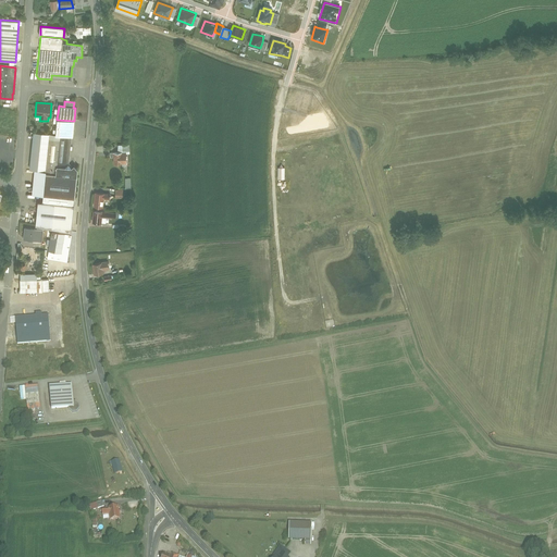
[(74,121),(57,120),(56,136),(72,137),(73,138),(74,121)]
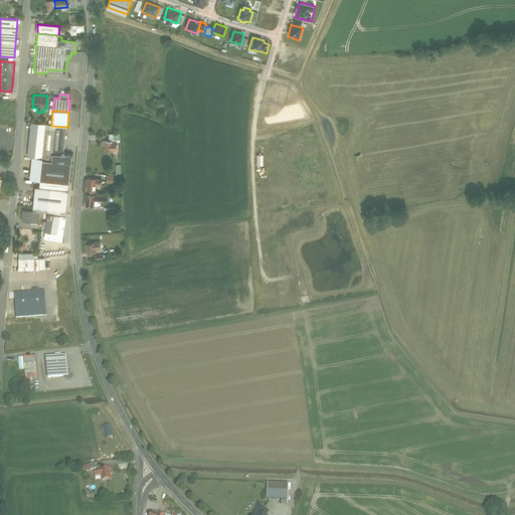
[(51,163),(52,155),(59,156),(63,153),(66,127),(51,126),(30,124),(27,158),(42,159),(41,162),(42,162),(51,163)]
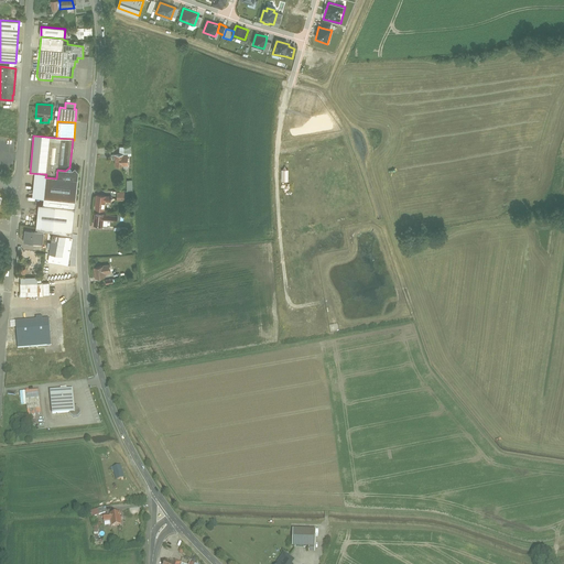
[(127,155),(127,154),(121,154),(109,154),(110,159),(114,159),(114,166),(127,166),(127,155)]
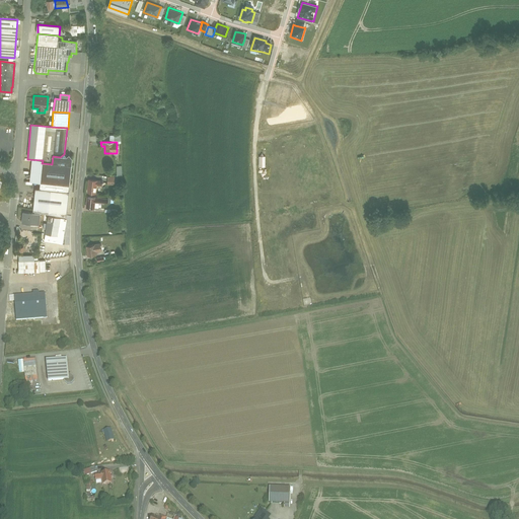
[(60,157),(53,156),(52,164),(43,163),(41,183),(70,187),(72,160),(69,155),(66,158),(64,154),(60,157)]
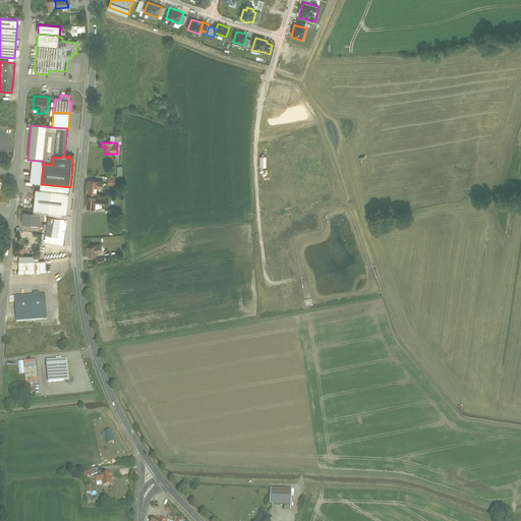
[(101,181),(87,180),(85,193),(95,194),(96,186),(101,186),(102,182),(100,182),(101,181)]
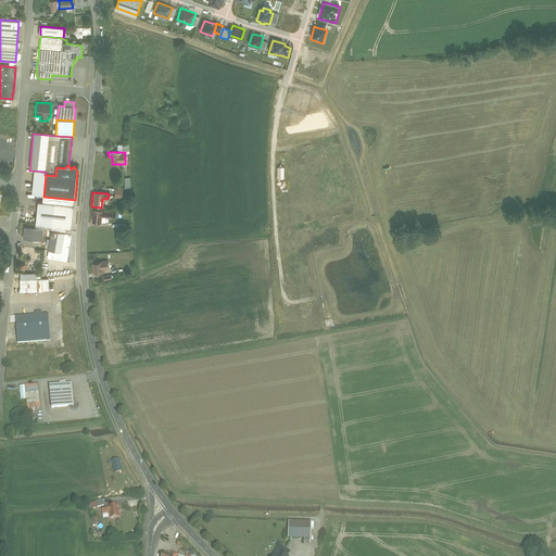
[(75,200),(43,197),(42,203),(39,202),(36,227),(72,232),(75,200)]
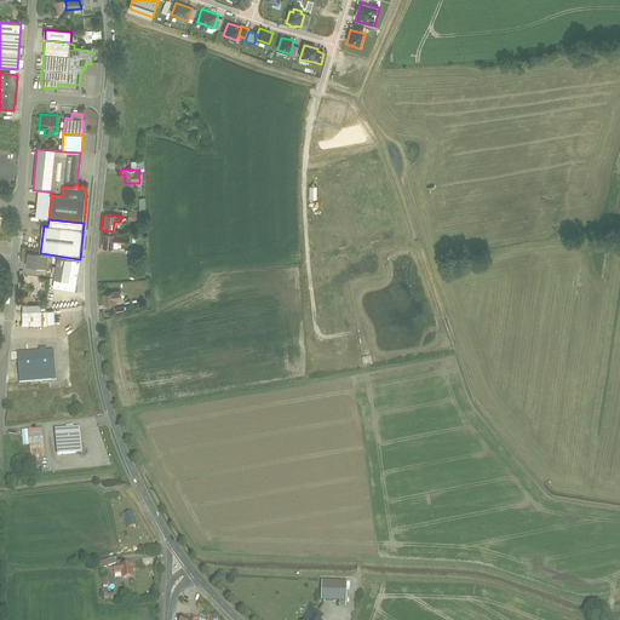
[(112,250),(112,242),(127,244),(127,237),(102,235),(102,250),(112,250)]
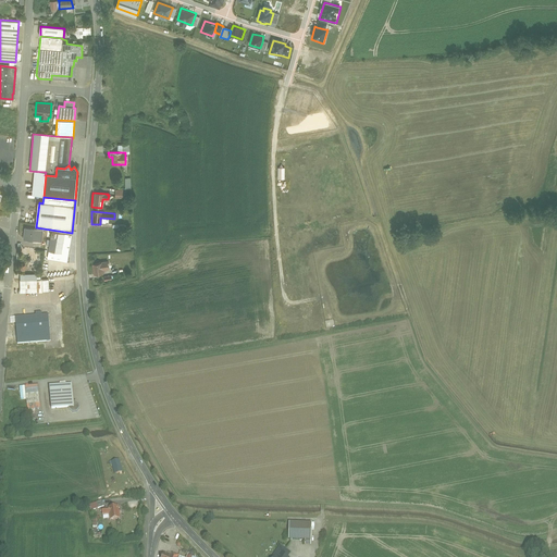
[(42,231),(24,230),(23,242),(41,243),(42,231)]
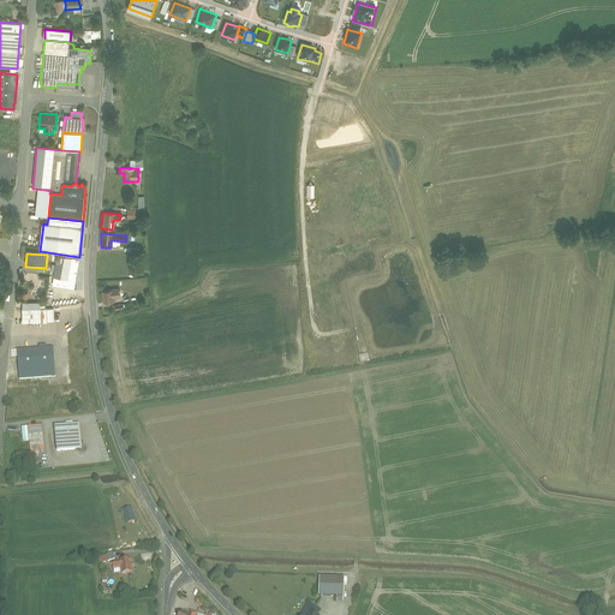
[(66,286),(71,258),(55,256),(52,276),(51,276),(49,284),(66,286)]
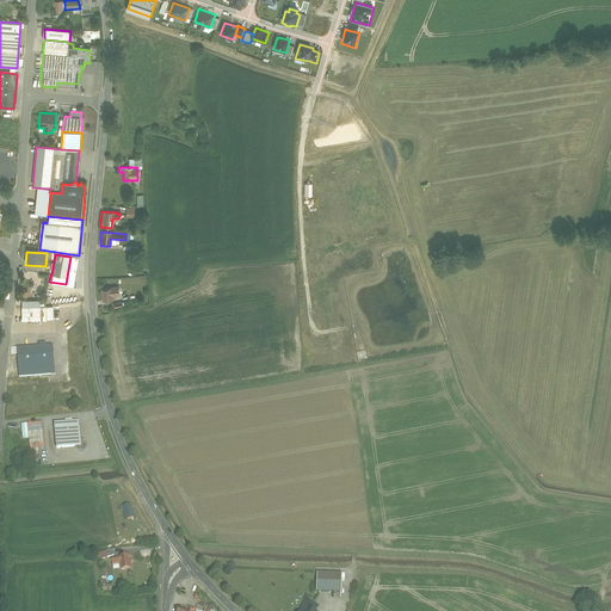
[(110,289),(100,290),(102,302),(113,300),(112,297),(118,296),(117,287),(110,288),(110,289)]
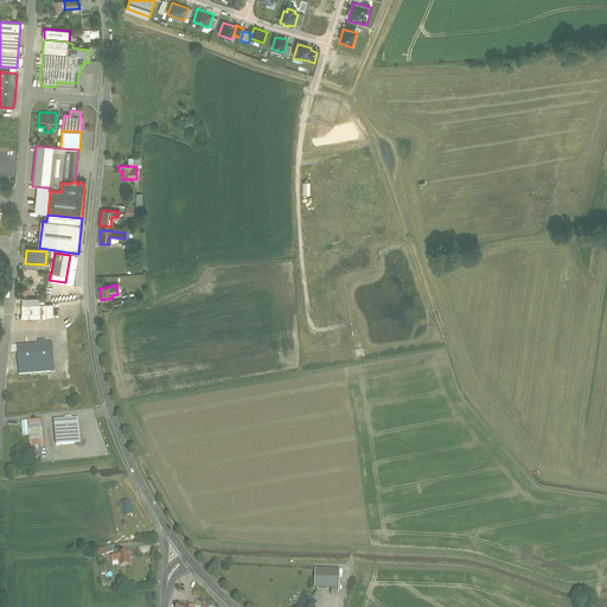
[(19,319),(45,319),(45,305),(39,305),(26,305),(19,305),(19,319)]
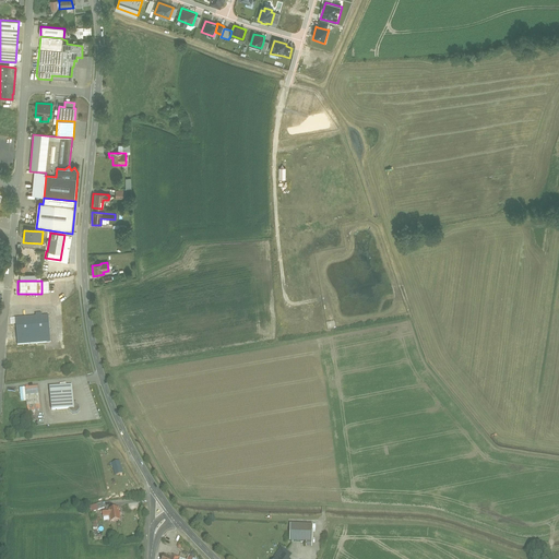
[(16,325),(18,346),(50,344),(48,317),(42,317),(42,314),(36,314),(36,318),(15,319),(16,325)]
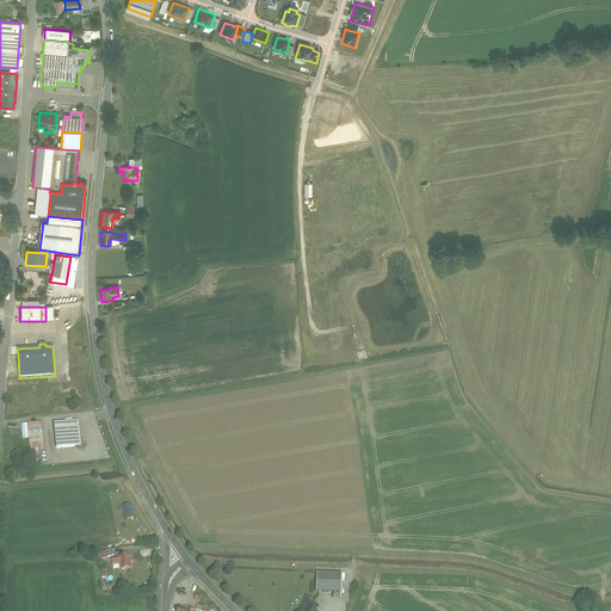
[(79,421),(54,425),(57,450),(76,449),(81,448),(81,443),(79,421)]
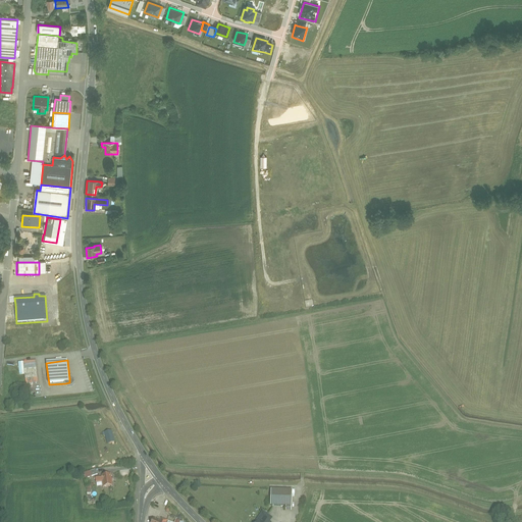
[(36,361),(18,362),(19,374),(25,374),(25,383),(38,382),(36,361)]
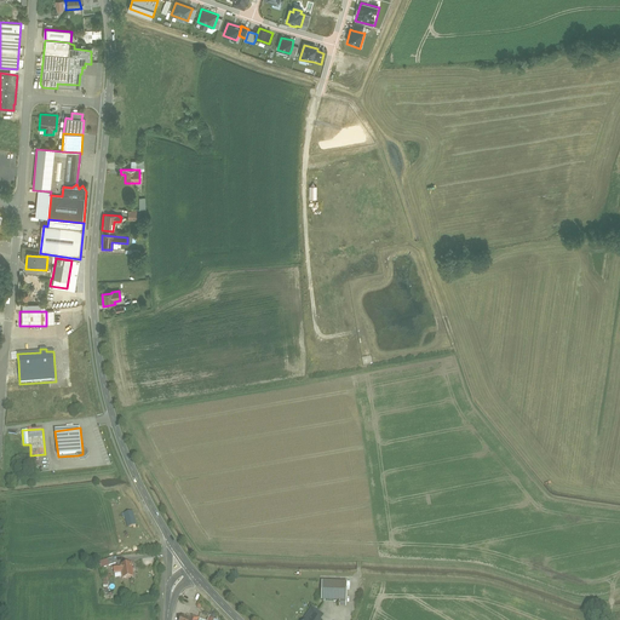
[(84,449),(82,449),(82,454),(78,455),(78,458),(81,460),(85,460),(89,455),(87,452),(84,449)]
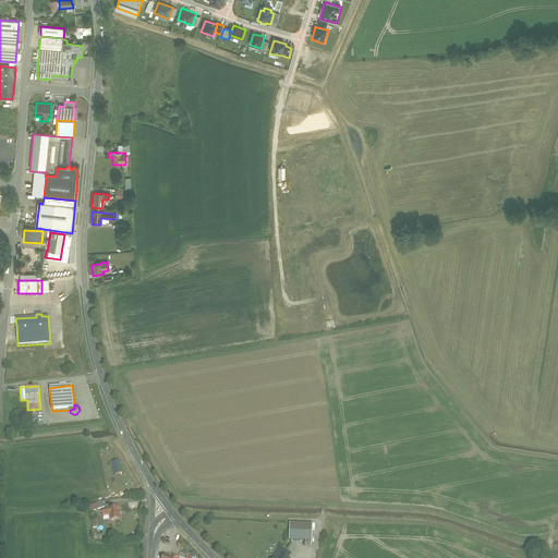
[(118,521),(117,509),(100,510),(101,518),(108,517),(108,522),(118,521)]
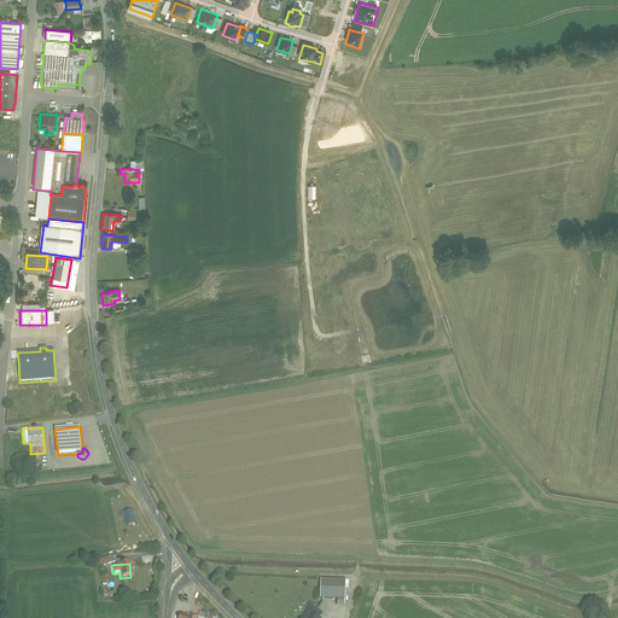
[(321,577),(321,595),(339,596),(345,596),(347,578),(321,577)]
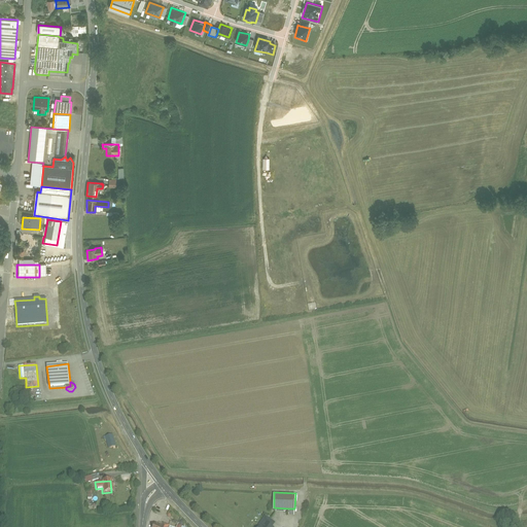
[(258,526),(257,526),(274,526),(276,526),(273,524),(275,521),(265,515),(257,525),(258,526)]
